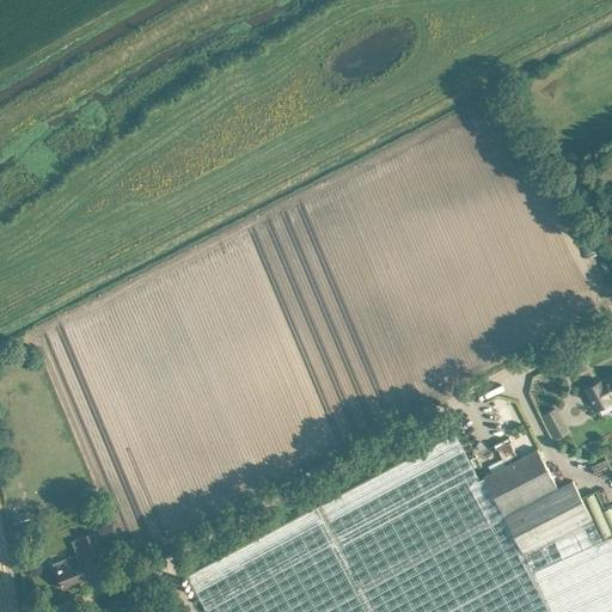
[(600,381),(587,389),(598,409),(611,402),(610,398),(611,396),(611,378),(611,379),(611,380),(603,385),(600,381)]
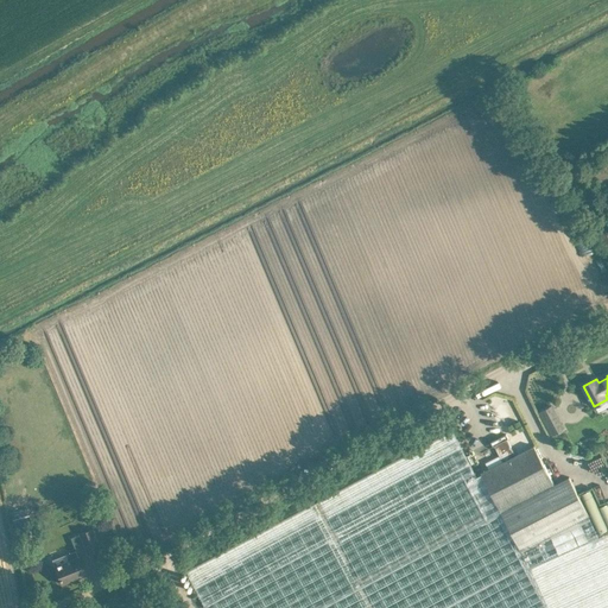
[(518,423),(518,406),(501,406),(501,423),(518,423)]
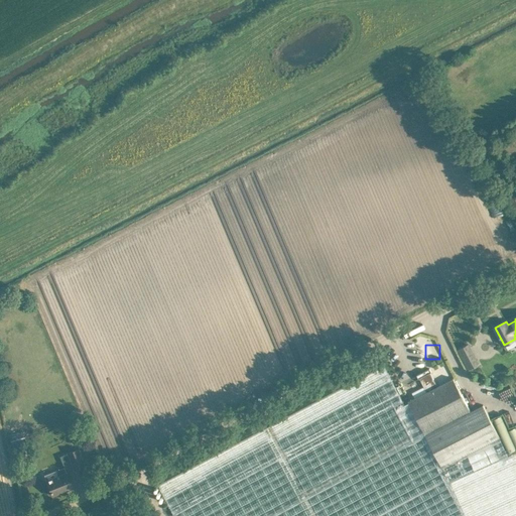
[(479,364),(468,345),(458,350),(468,370),(479,364)]
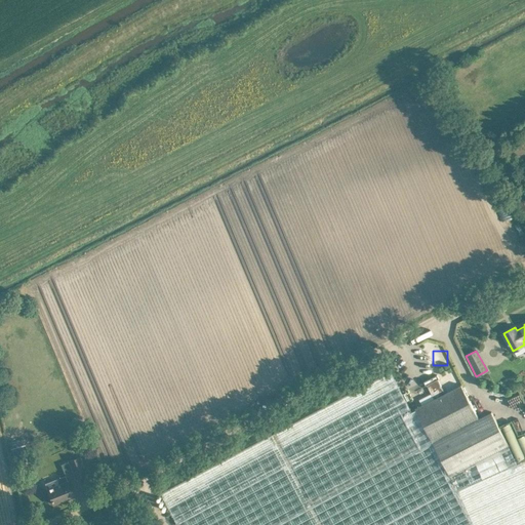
[(524,524),(524,457),(517,461),(509,443),(449,474),(416,408),(411,410),(392,371),(161,492),(177,524),(524,524)]
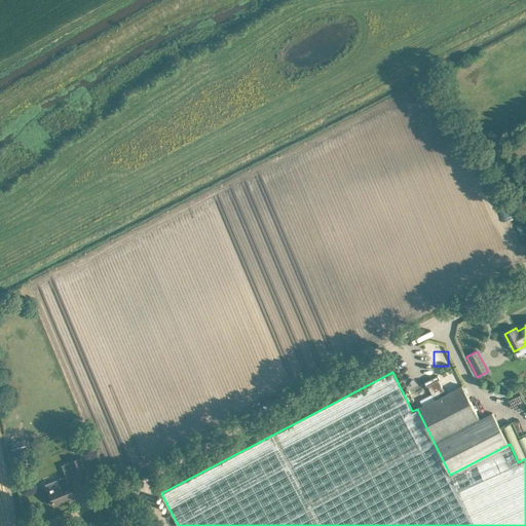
[(416,407),(417,409),(450,475),(510,444),(493,411),(480,417),(462,383),(446,392),(439,378),(440,378),(438,374),(424,381),(426,385),(427,384),(433,392),(420,399),(422,404),(416,407)]
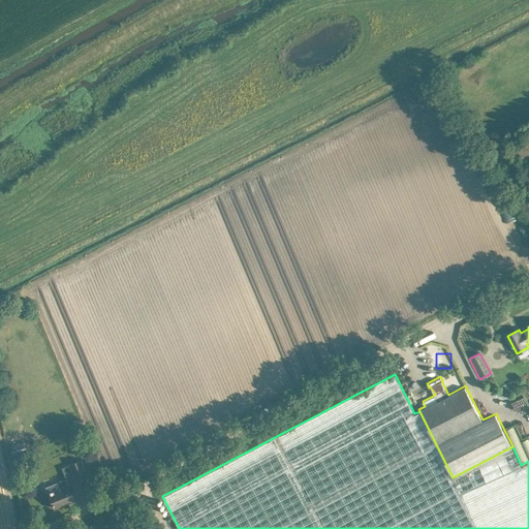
[(519,430),(511,431),(512,439),(520,439),(519,430)]
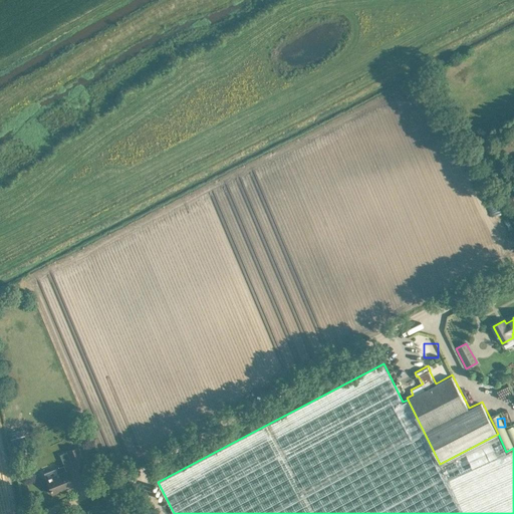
[(84,464),(80,455),(77,447),(67,451),(73,468),(84,464)]
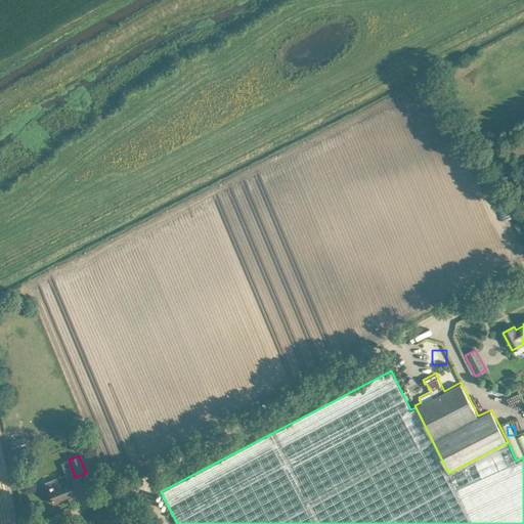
[(68,480),(47,488),(53,504),(74,495),(68,480)]
